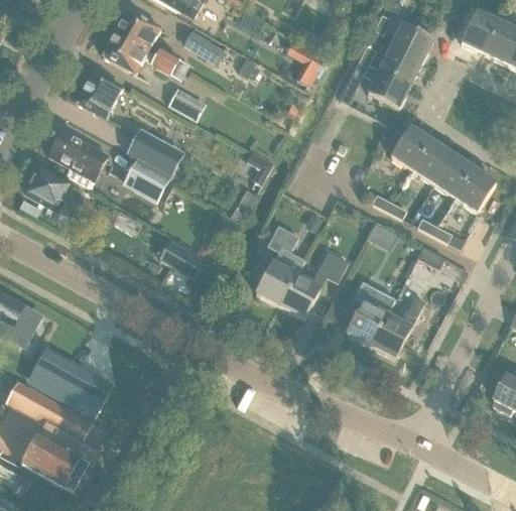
[(159,0),(191,18),(202,0),(159,0)]
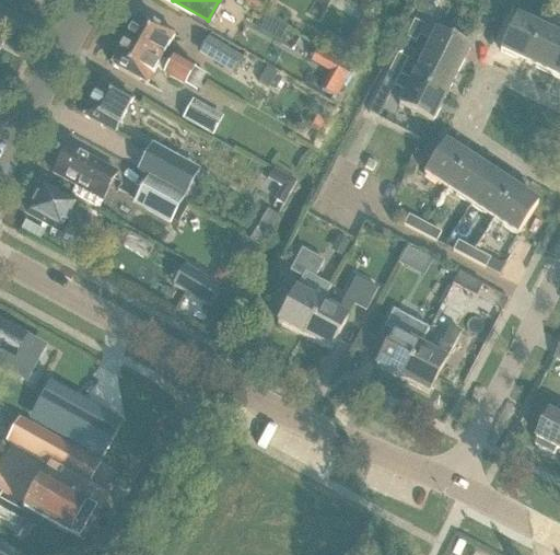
[(426,12),(431,0),(412,0),(410,4),(426,12)]
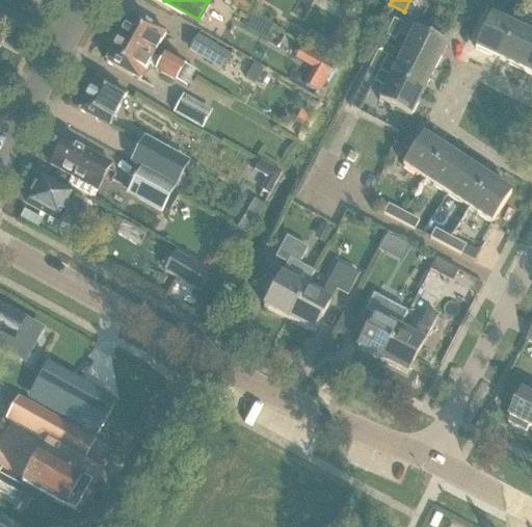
[(118,34),(152,52),(164,29),(131,10),(118,34)]
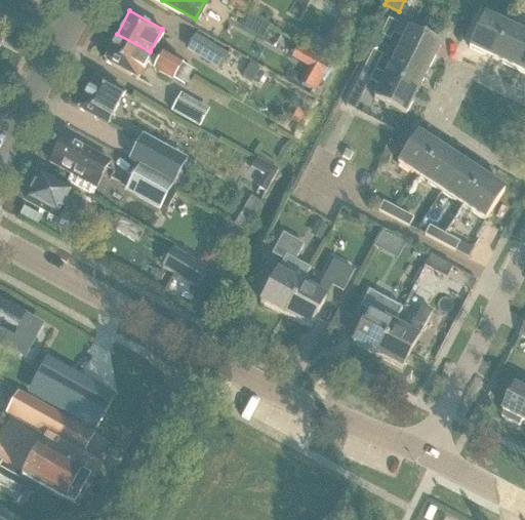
[(352,15),(341,10),(325,40),(315,34),(310,43),(330,54),(352,15)]
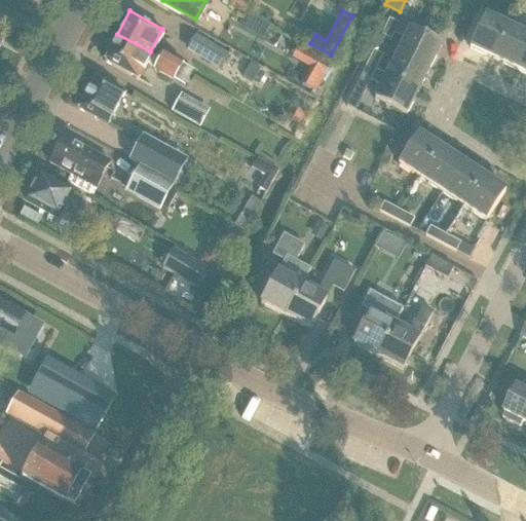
[(470,44),(493,54),(508,23),(484,11),(470,44)]
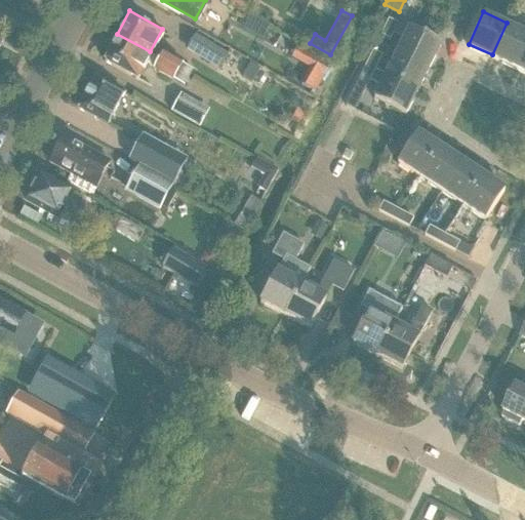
[(403,36),(396,48),(428,65),(440,41),(388,14),(378,32),(376,37),(386,42),(392,30),(403,36)]
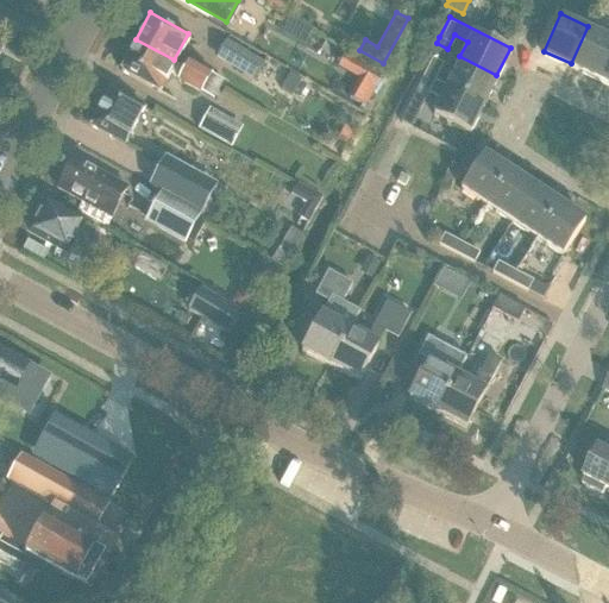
[(608,52),(608,36),(588,26),(571,63),(598,76),(608,52)]
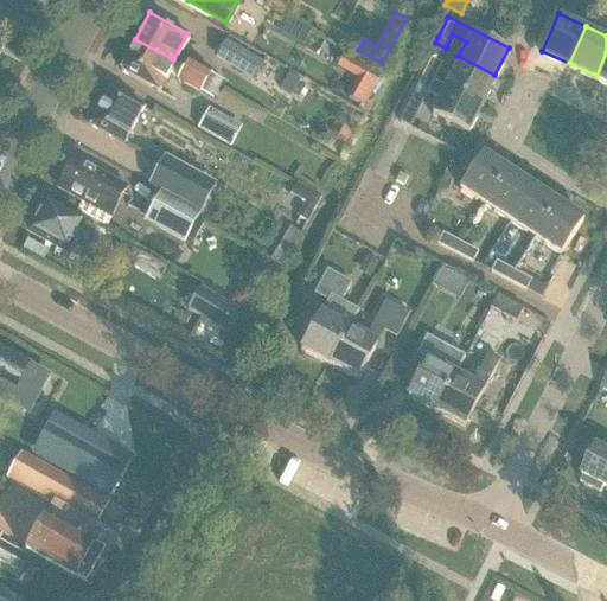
[(225,36),(213,53),(251,77),(262,58),(225,36)]
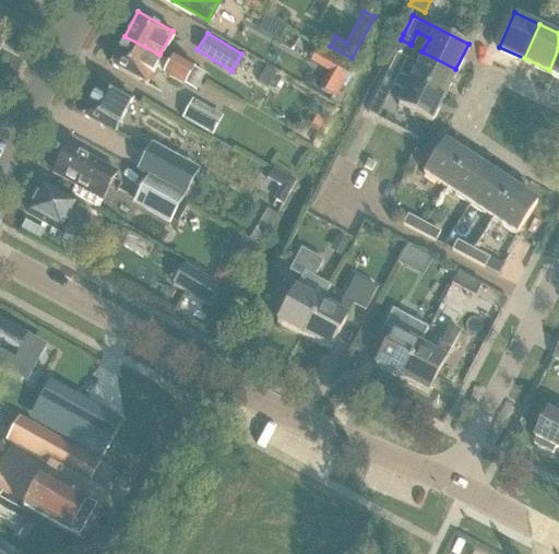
[(159,55),(125,36),(110,60),(145,80),(159,55)]
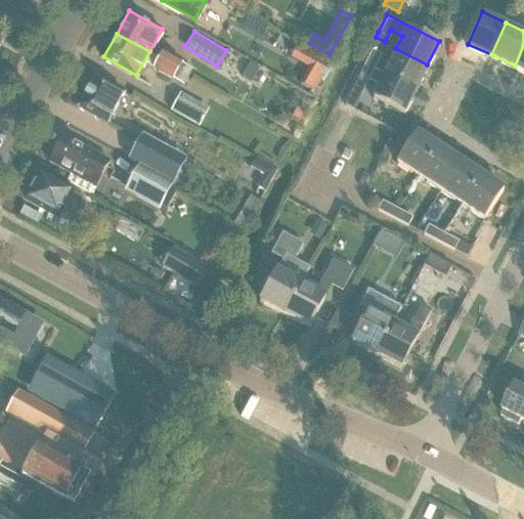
[(523,45),(515,66),(523,70),(523,45)]
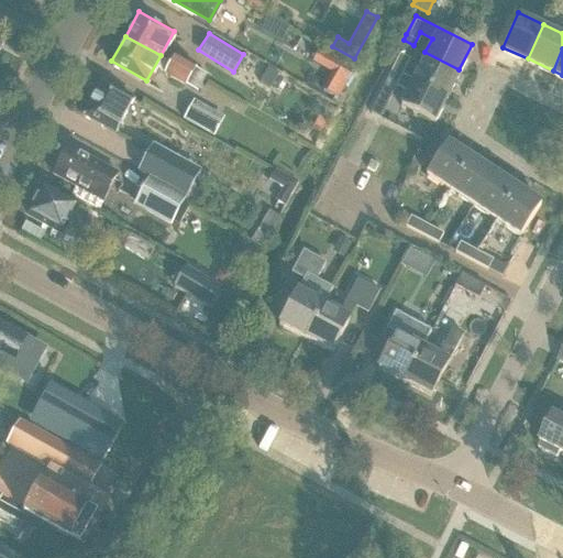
[(174,50),(168,61),(201,78),(206,70),(195,64),(196,62),(174,50)]
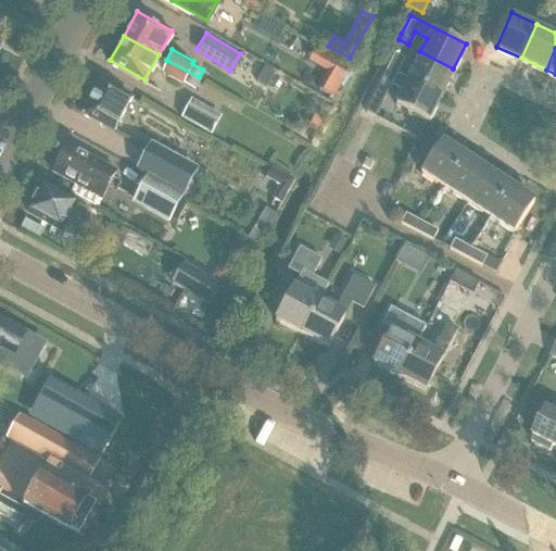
[(346,70),(312,50),(307,58),(327,69),(317,85),(333,94),(346,70)]
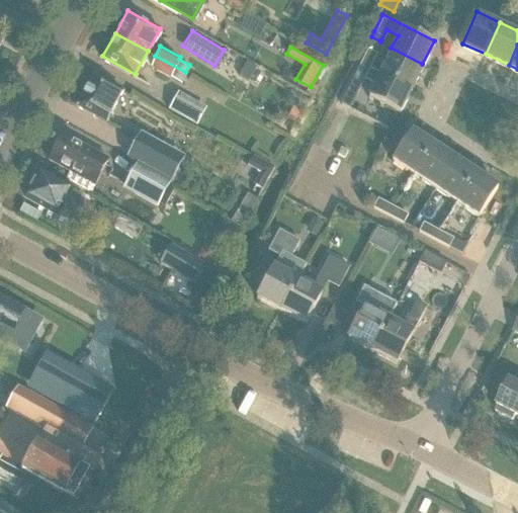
[(367,47),(359,61),(368,66),(375,51),(367,47)]
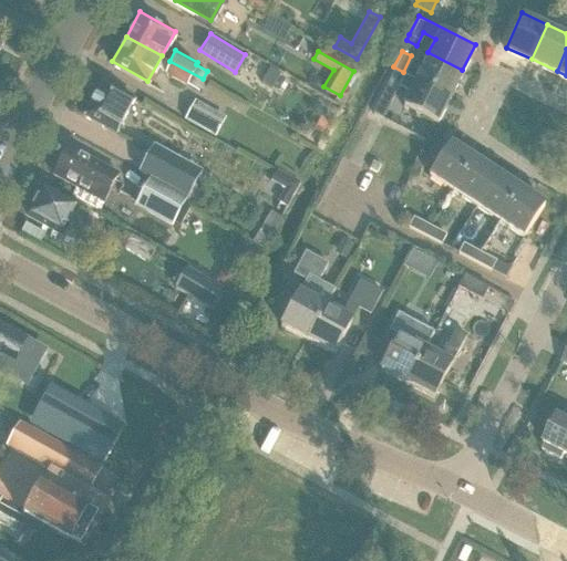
[(428,52),(415,78),(450,95),(462,70),(428,52)]
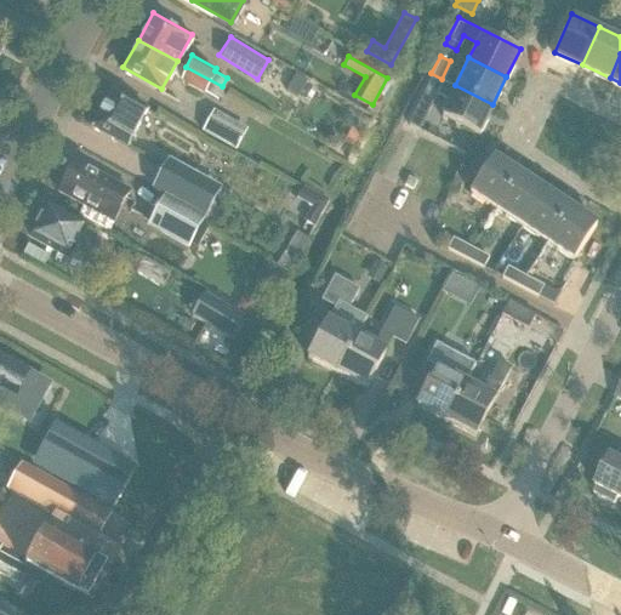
[(216,96),(222,86),(186,67),(180,78),(204,91),(205,90),(216,96)]
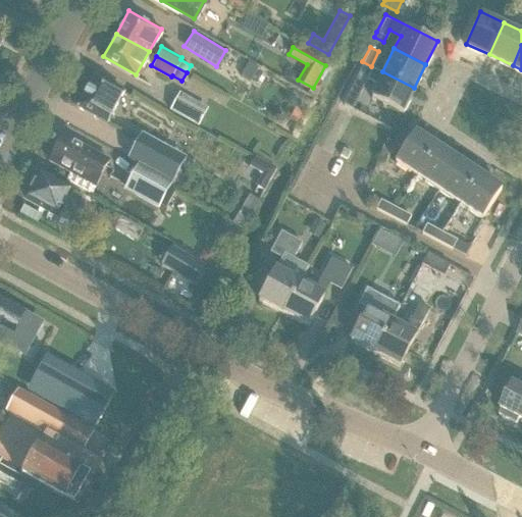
[(403,110),(414,88),(382,71),(362,61),(343,100),(352,105),(366,75),(377,81),(370,95),(403,110)]
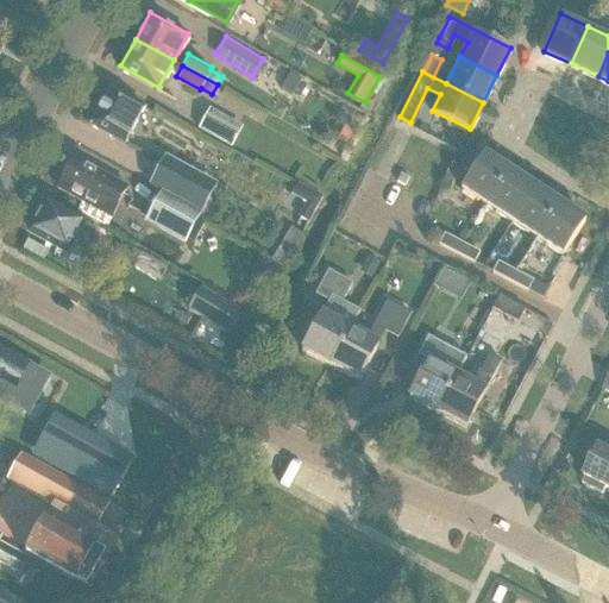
[(144,104),(110,85),(89,121),(124,140),(144,104)]
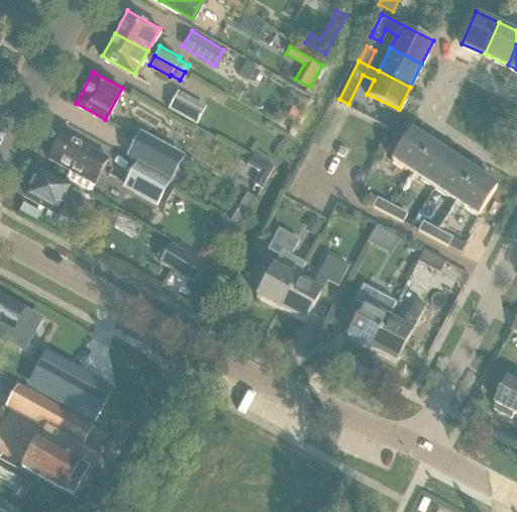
[(178,88),(168,106),(196,122),(206,104),(178,88)]
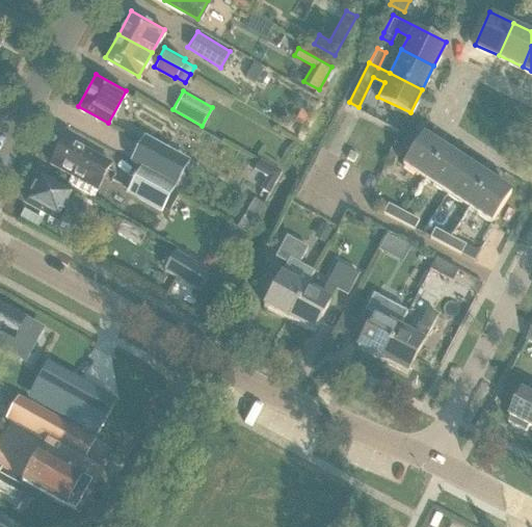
[(402,161),(424,176),(444,146),(422,131),(402,161)]
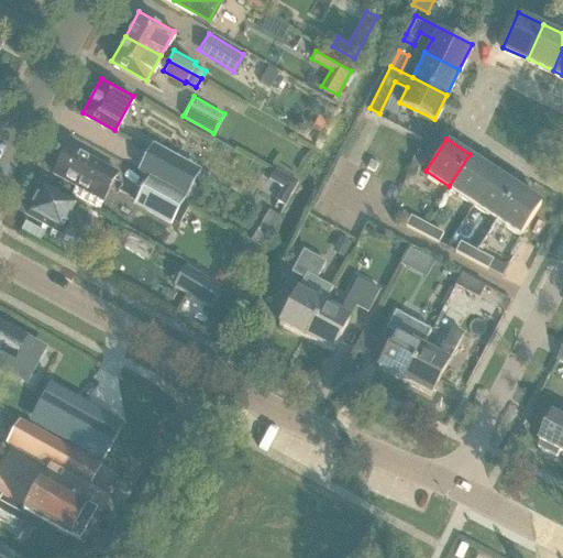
[(147,174),(186,195),(201,166),(152,140),(136,167),(147,174)]
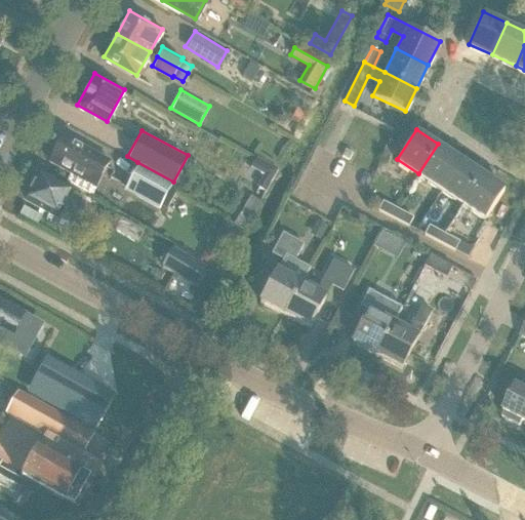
[(63,135),(49,159),(72,171),(67,178),(90,192),(108,161),(93,153),(94,151),(78,142),(77,143),(63,135)]
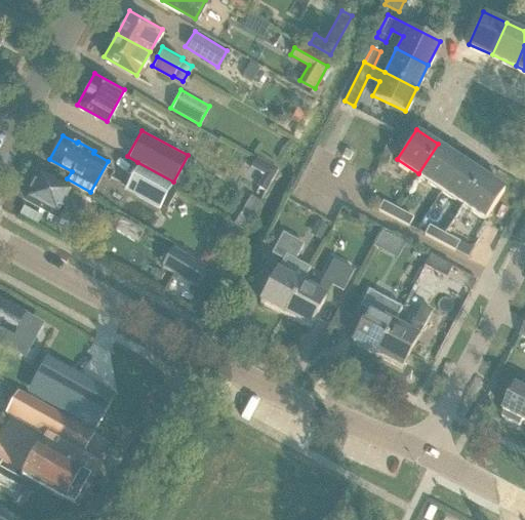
[(418,173),(441,188),(459,158),(438,144),(418,173)]
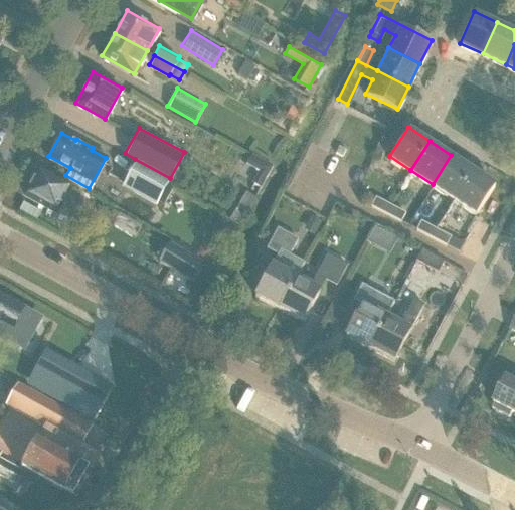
[(433,184),(454,198),(473,169),(451,155),(433,184)]
